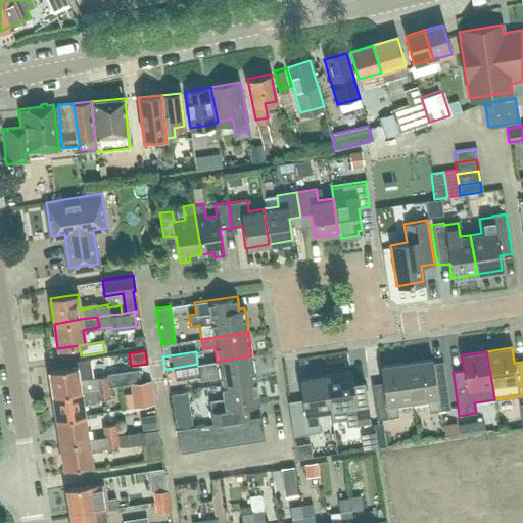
[(221,385),(255,380),(251,355),(217,362),(197,364),(174,368),(176,380),(197,376),(198,380),(220,377),(221,385)]
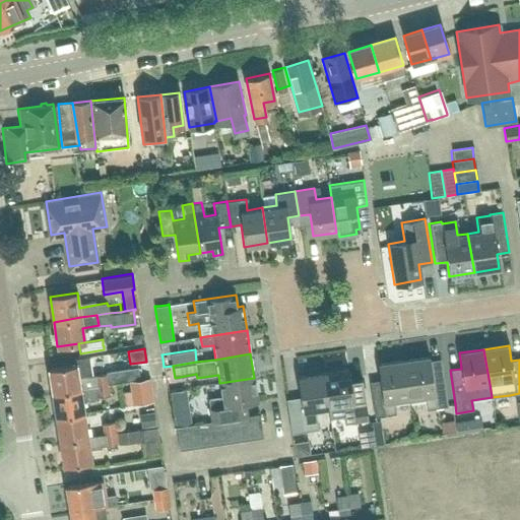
[(143,378),(140,379),(138,367),(107,371),(107,373),(92,376),(89,356),(75,359),(76,364),(49,368),(53,393),(109,384),(129,382),(143,379),(143,378)]
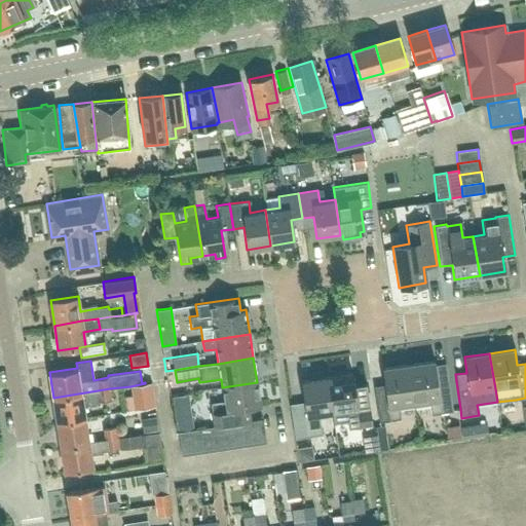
[(408,365),(414,404),(428,402),(430,415),(452,412),(448,382),(437,383),(434,362),(408,365)]
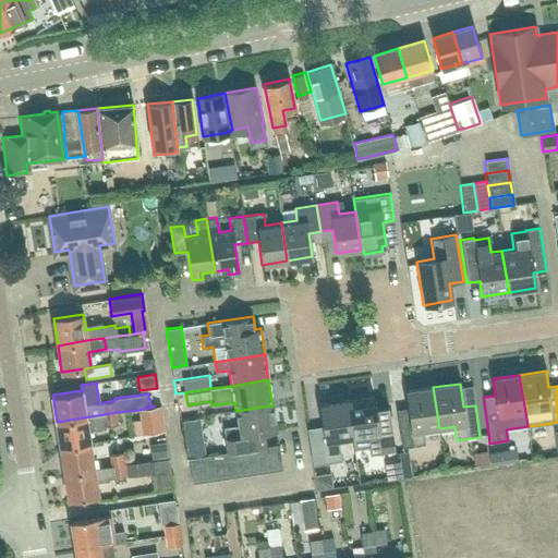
[(439,428),(433,387),(405,391),(408,409),(396,410),(401,448),(424,445),(422,431),(439,428)]
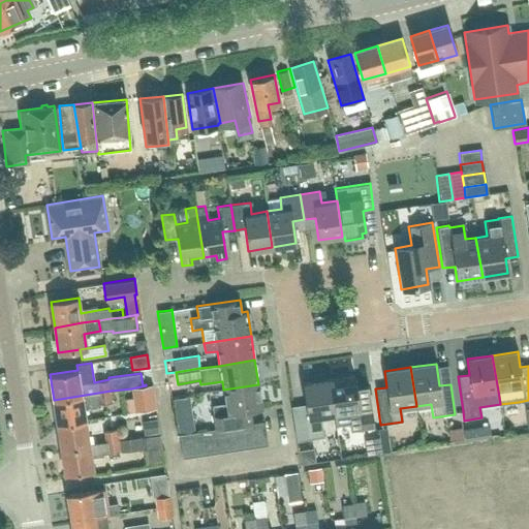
[(329,379),(334,414),(346,413),(349,432),(374,428),(370,398),(358,400),(353,375),(329,379)]
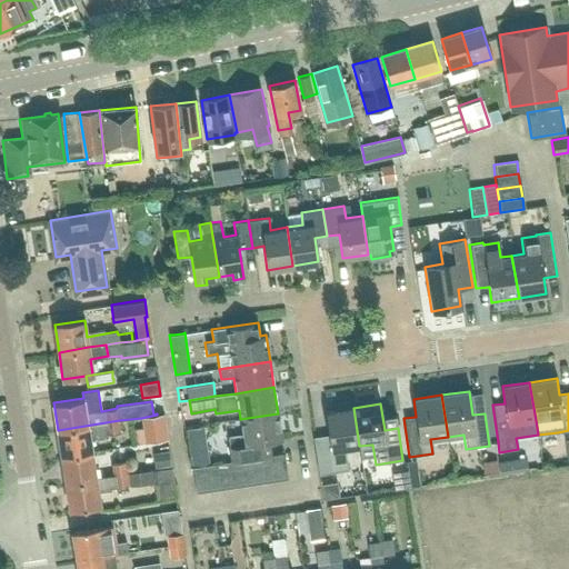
[(359,446),(353,408),(326,412),(329,435),(312,437),(318,475),(348,470),(345,448),(359,446)]
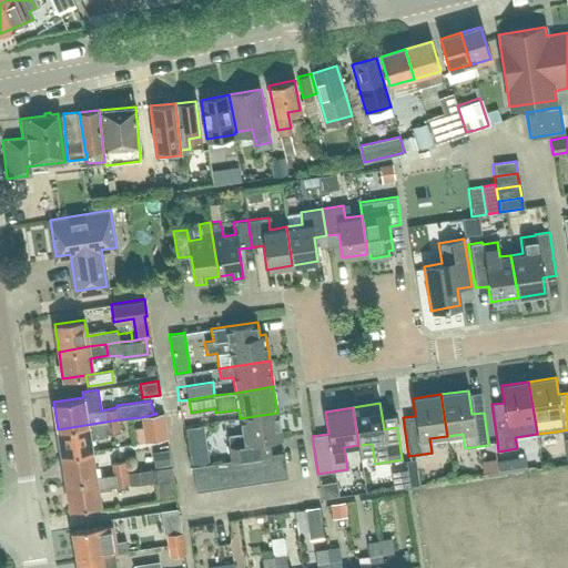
[(255,456),(269,455),(270,455),(269,440),(281,439),(277,413),(240,418),(242,433),(226,435),(229,446),(231,460),(243,458),(255,456)]
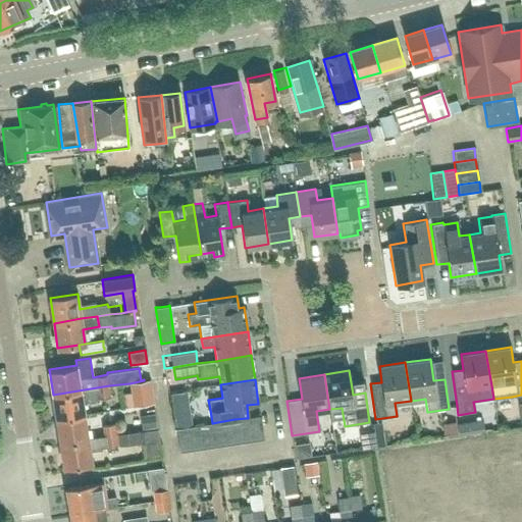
[(144,380),(129,383),(131,393),(133,406),(152,403),(149,380),(144,380)]
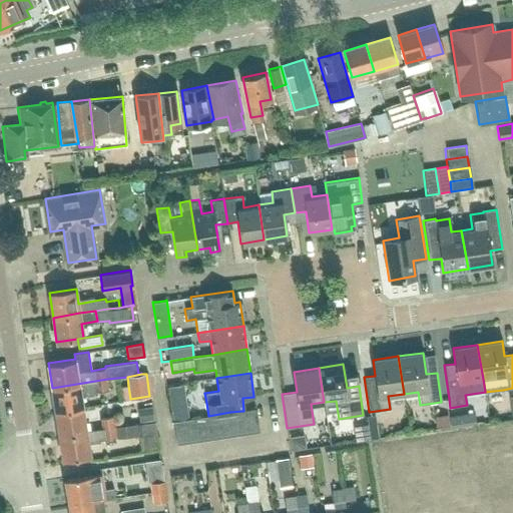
[(52,388),(55,412),(83,408),(81,394),(108,389),(107,379),(52,388)]
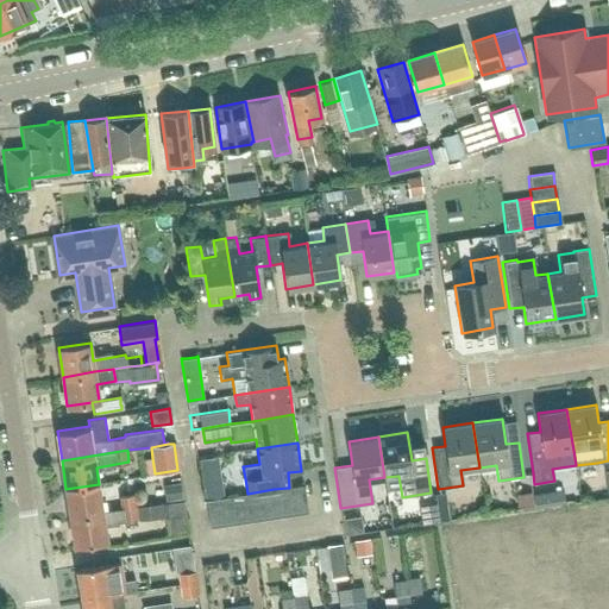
[(152,458),(140,460),(143,475),(155,473),(152,458)]
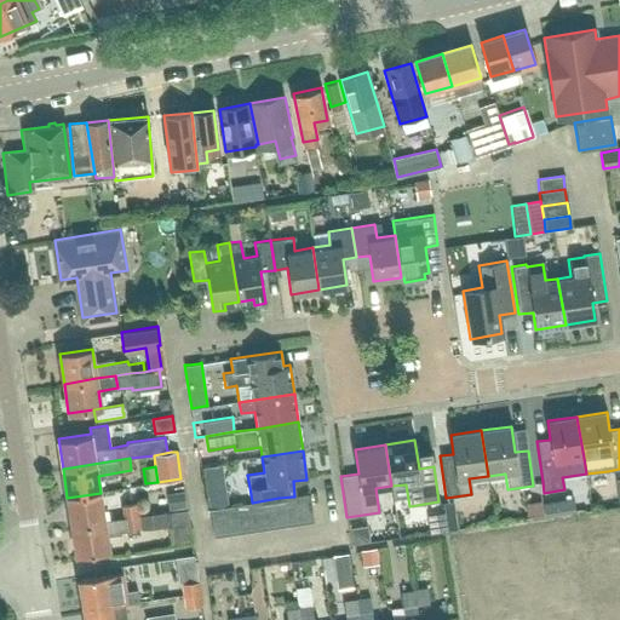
[(101,493),(67,498),(72,526),(104,521),(101,493)]
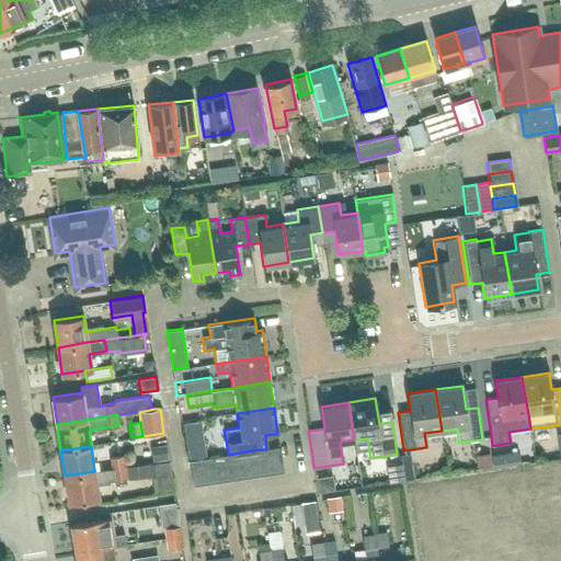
[(265,449),(271,474),(284,472),(279,447),(266,449),(265,449)]
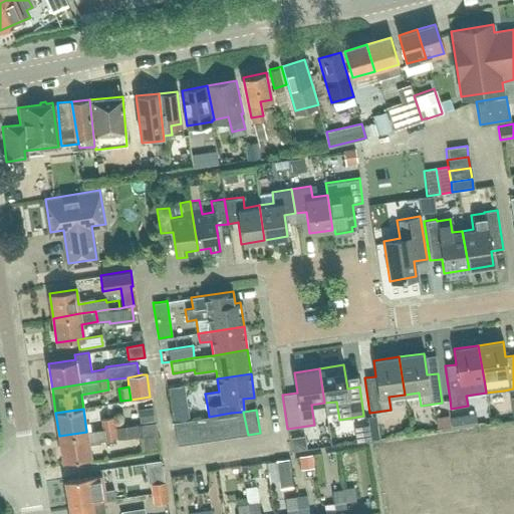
[(235,437),(248,435),(243,412),(231,413),(235,437)]
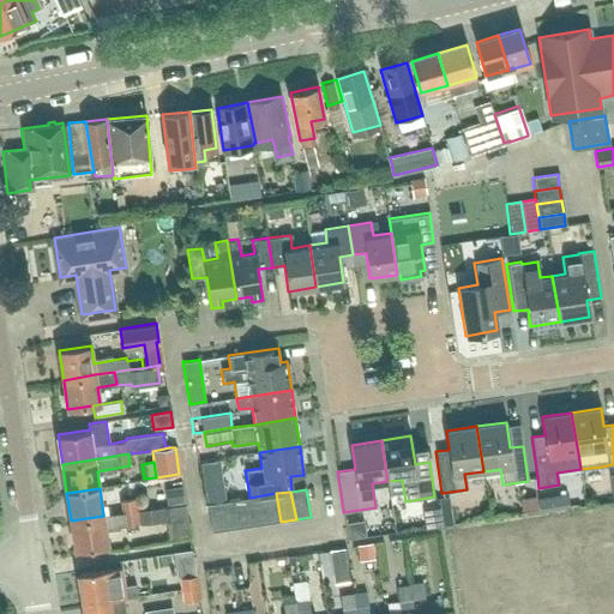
[(266,523),(281,522),(276,493),(263,495),(266,523)]
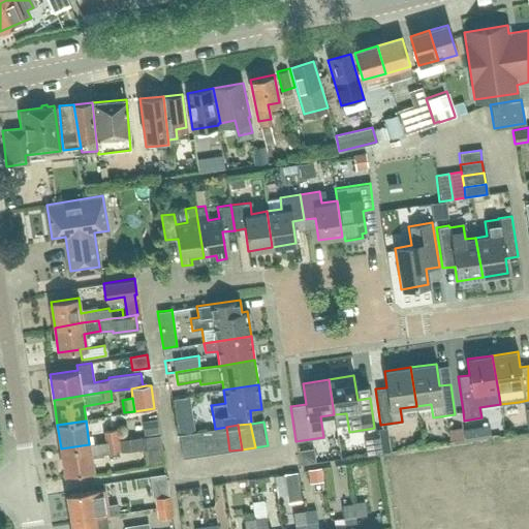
[(218,453),(229,450),(226,427),(215,429),(214,429),(218,453)]
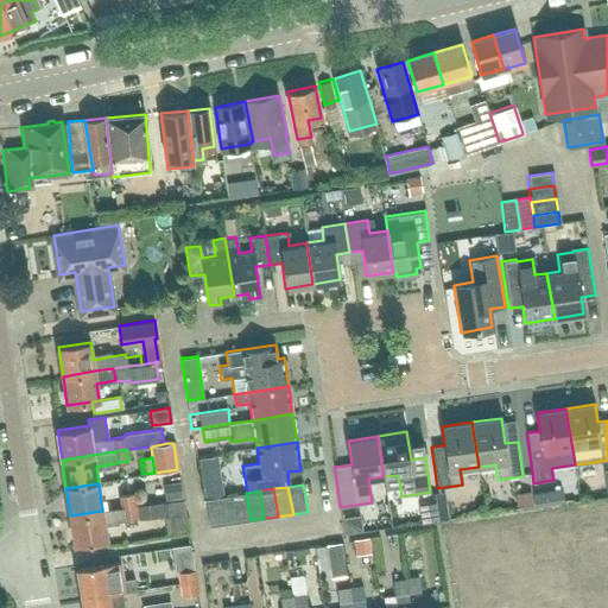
[(135,506),(133,493),(120,494),(121,508),(135,506)]
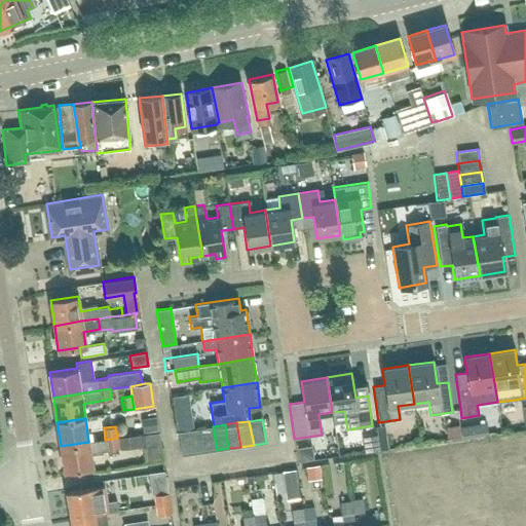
[(204,452),(217,450),(213,426),(200,428),(204,452)]
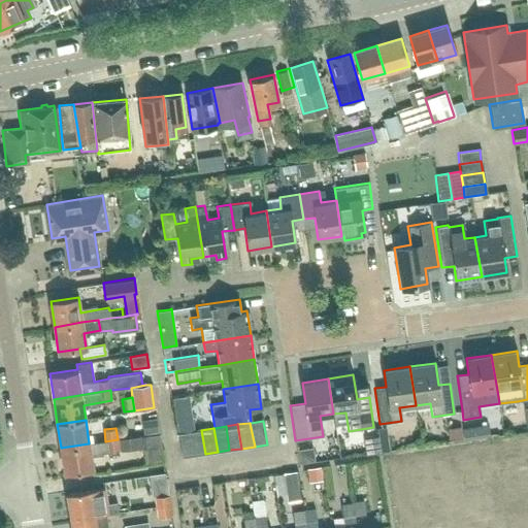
[(194,456),(205,454),(201,430),(194,431),(190,431),(194,456)]
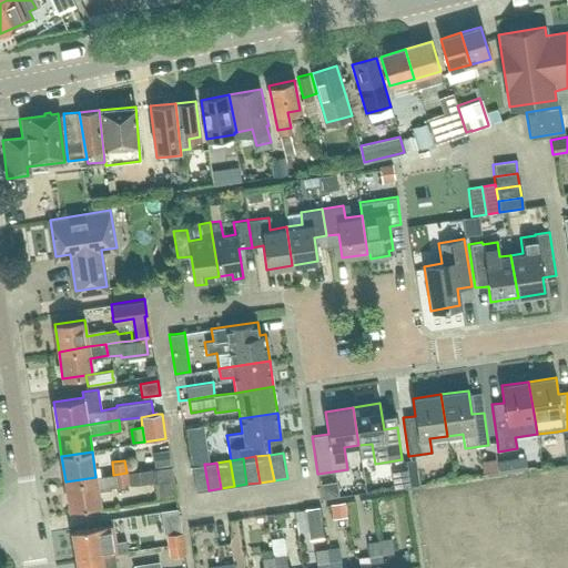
[(195,492),(209,490),(204,464),(192,466),(195,492)]
